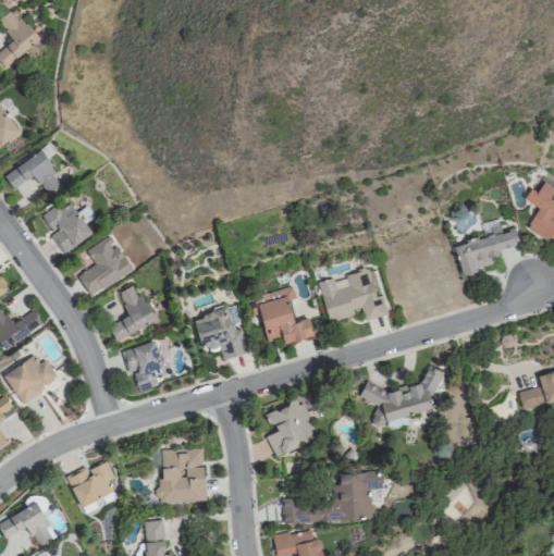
[(0,23),(14,39),(0,51),(0,60),(8,69),(41,38),(14,9),(0,21),(0,23)]
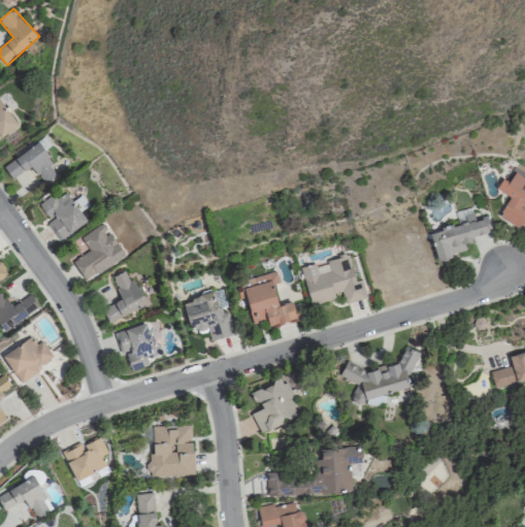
[(5,166),(14,179),(33,166),(46,186),(62,175),(39,142),(5,166)]
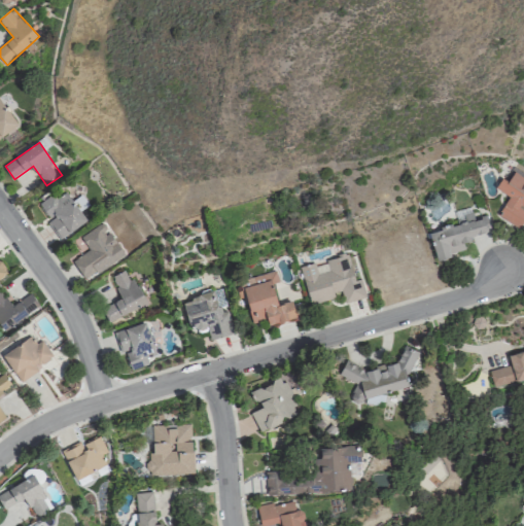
[(511,197),(499,215),(522,229),(523,226),(523,178),(515,174),(510,182),(503,178),(497,188),(511,197)]
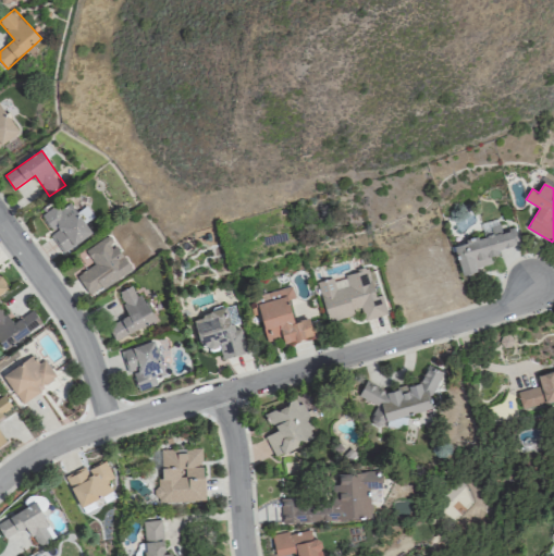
[(94,234),(73,204),(62,210),(59,205),(41,217),(65,254),(94,234)]
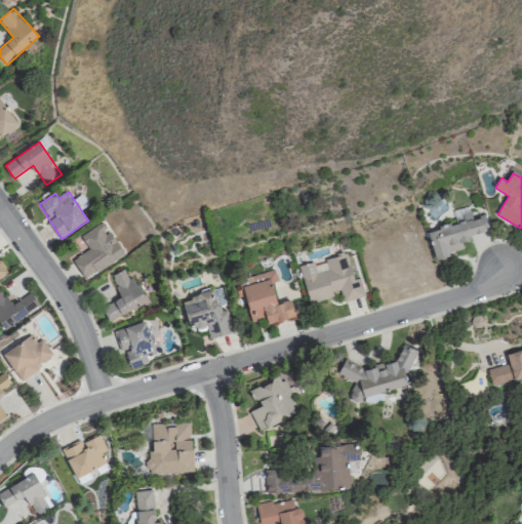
[(487,233),(483,216),(474,218),(472,212),(464,214),(466,223),(430,232),(437,258),(466,251),(463,239),(487,233)]
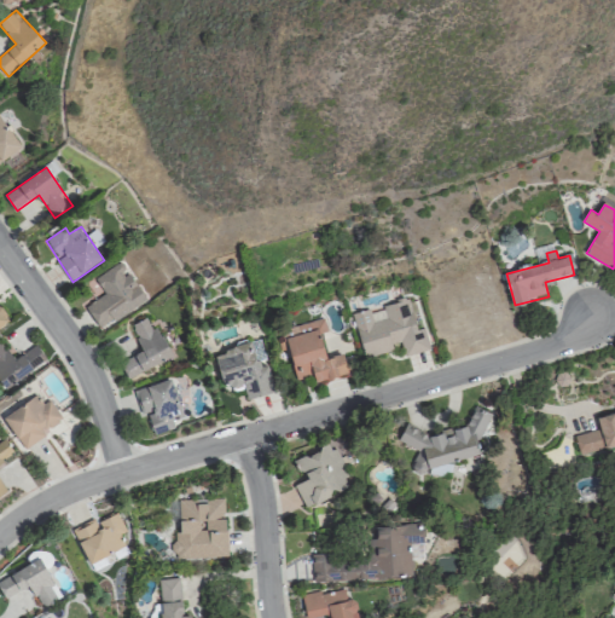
[(97,279),(106,295),(87,307),(103,330),(146,301),(122,263),(97,279)]
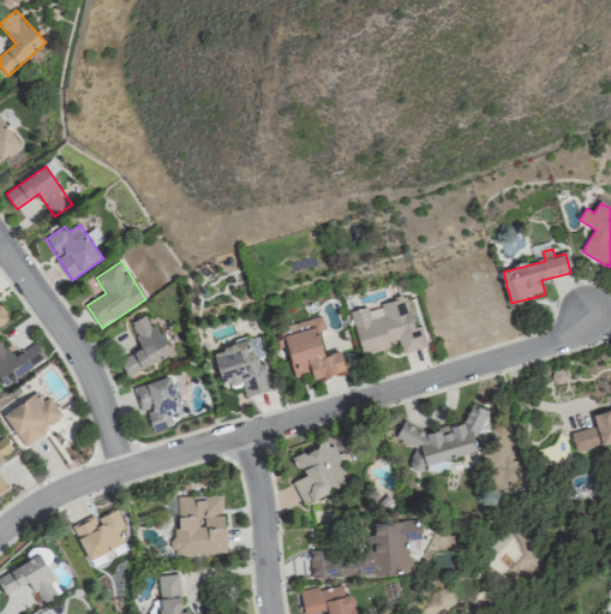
[(353,314),(364,355),(402,345),(405,355),(430,347),(424,326),(417,328),(408,298),(353,314)]
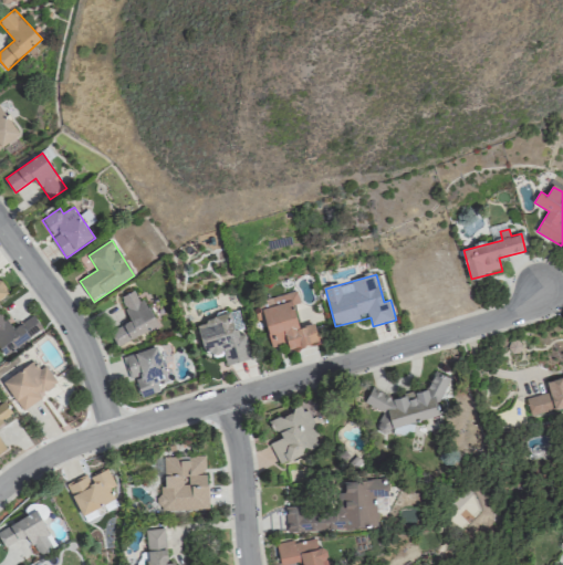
[(118,346),(159,326),(146,299),(141,301),(135,291),(121,299),(133,321),(111,332),(118,346)]
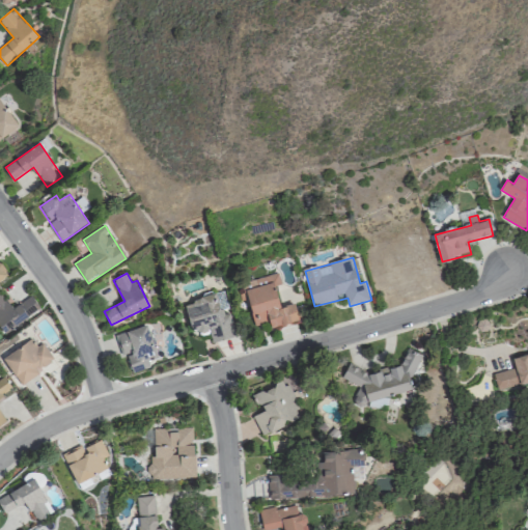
[(257,326),(271,323),(273,329),(301,322),(296,303),(281,307),(276,284),(282,282),(280,274),(247,282),(257,326)]
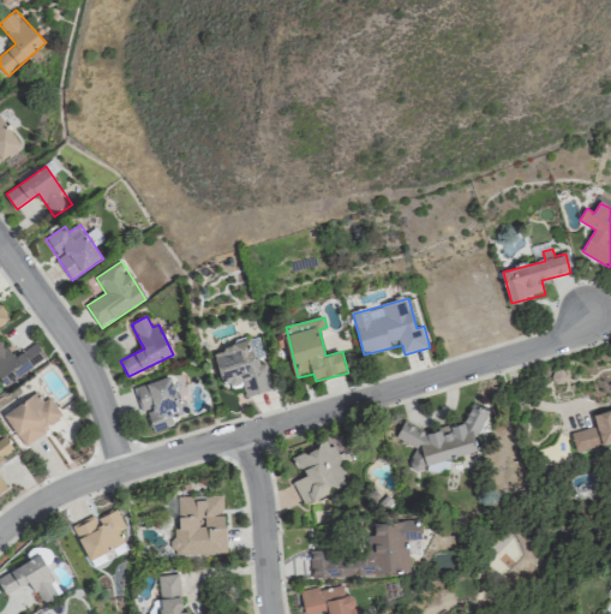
[(18,377),(47,358),(37,344),(15,358),(0,337),(0,371),(4,377),(13,370),(18,377)]
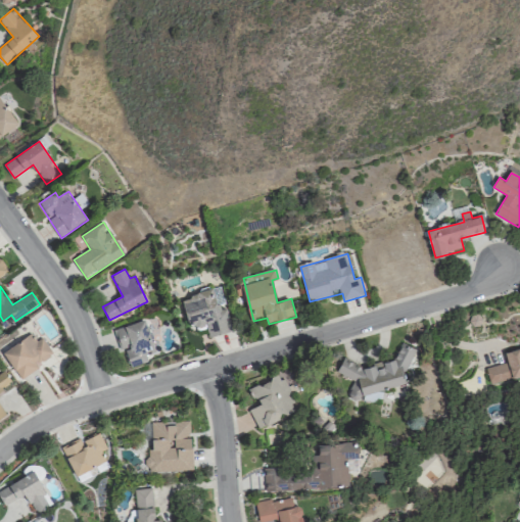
[(210,337),(234,331),(228,309),(219,311),(214,290),(183,297),(189,322),(195,321),(197,329),(207,327),(210,337)]
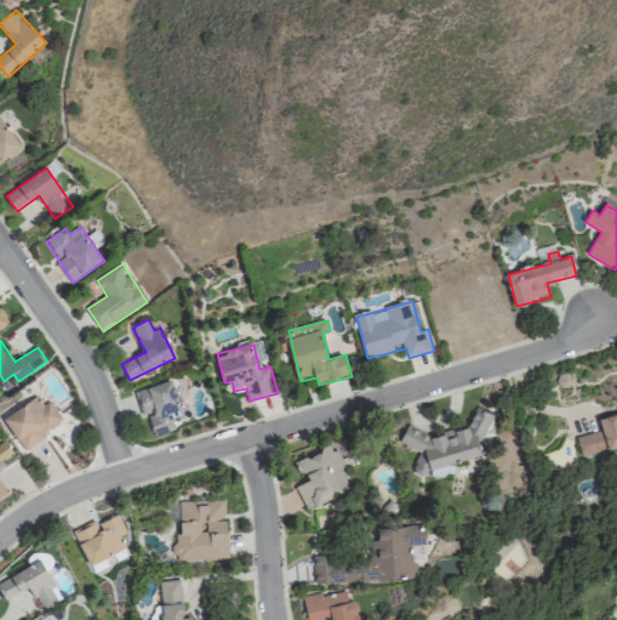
[(138,391),(146,415),(150,414),(156,436),(177,430),(175,422),(186,419),(175,380),(138,391)]
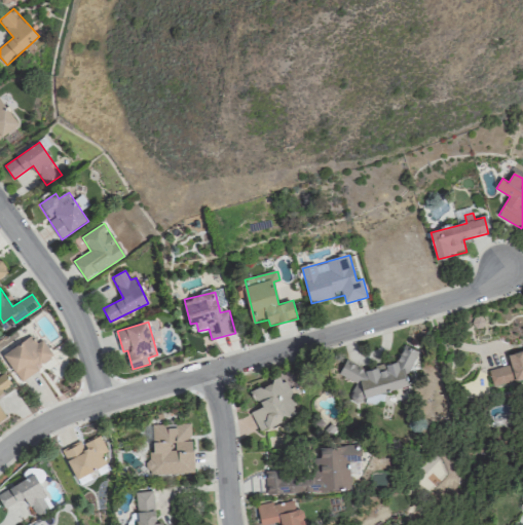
[(21,380),(57,360),(44,339),(35,344),(31,337),(23,342),(20,338),(2,348),(21,380)]
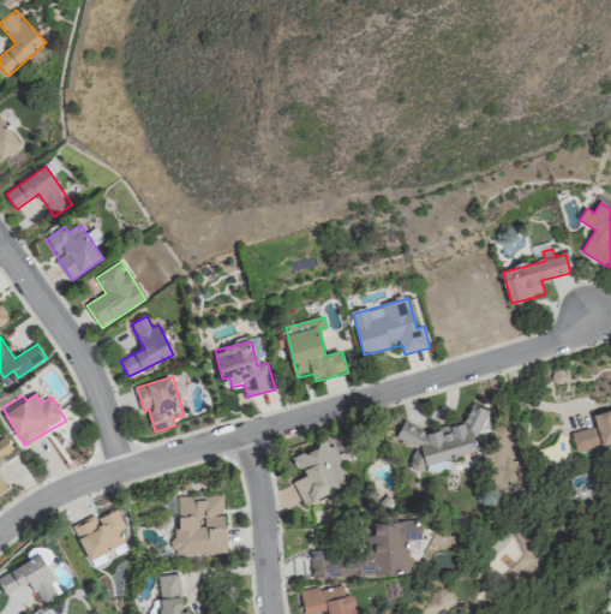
[(465,423),(430,433),(405,422),(396,441),(413,448),(418,466),(415,471),(427,468),(438,472),(449,470),(454,458),(479,451),(477,442),(490,410),(473,403),(465,423)]
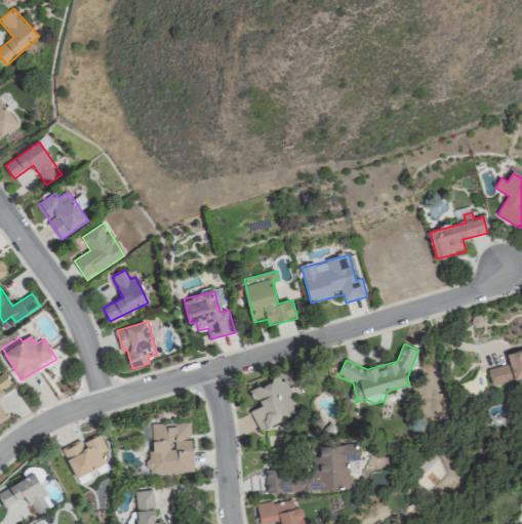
[(493,385),(521,378),(521,349),(508,352),(511,365),(489,370),(493,385)]
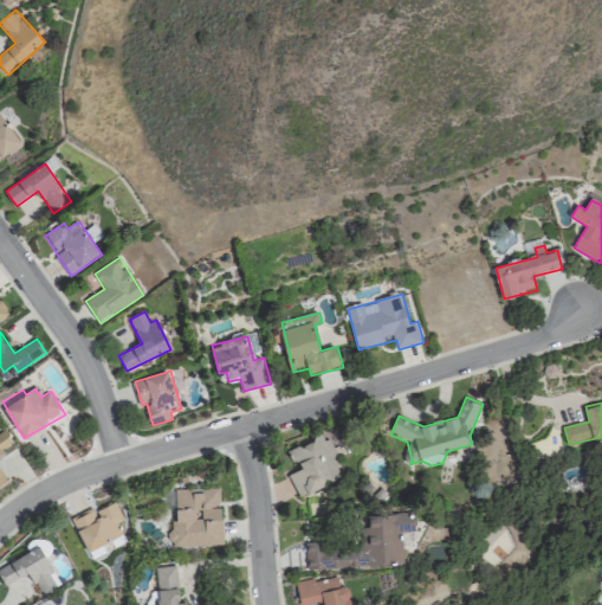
[(301,497),(325,487),(324,484),(342,476),(338,468),(343,465),(329,433),(291,450),(299,470),(290,474),(301,497)]
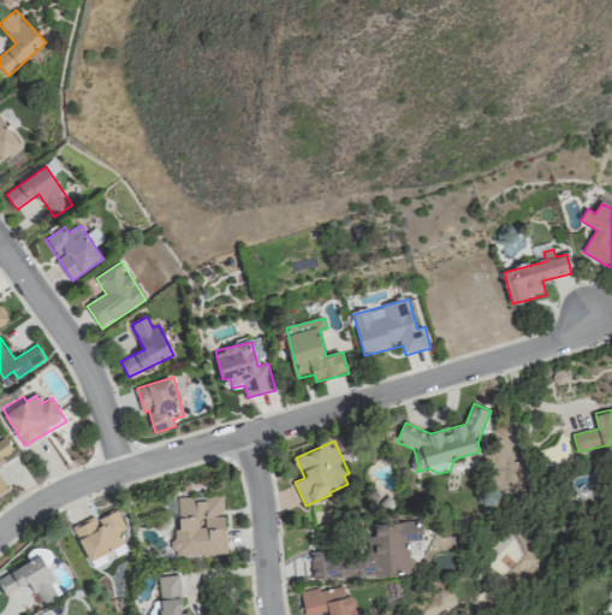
[(180,498),(182,531),(174,531),(176,557),(229,555),(226,496),(180,498)]
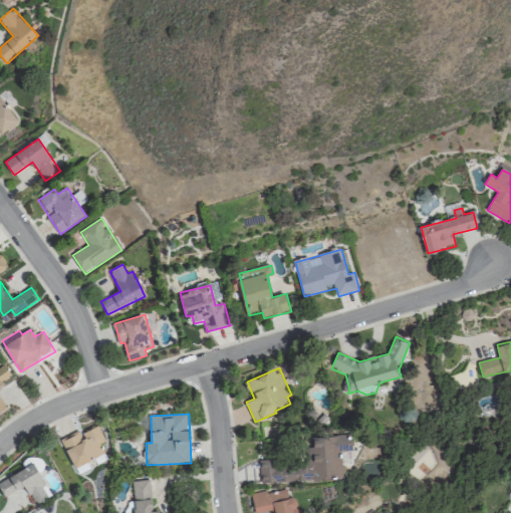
[(62,441),(80,431),(82,434),(98,426),(107,441),(102,445),(106,453),(77,470),(62,441)]
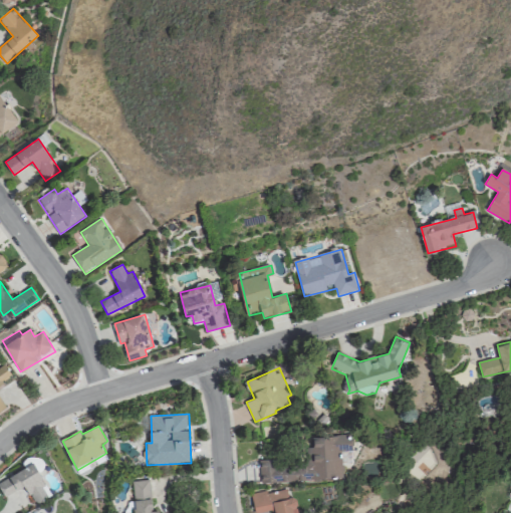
[(354,465),(352,435),(308,437),(310,479),(344,477),(343,465),(354,465)]
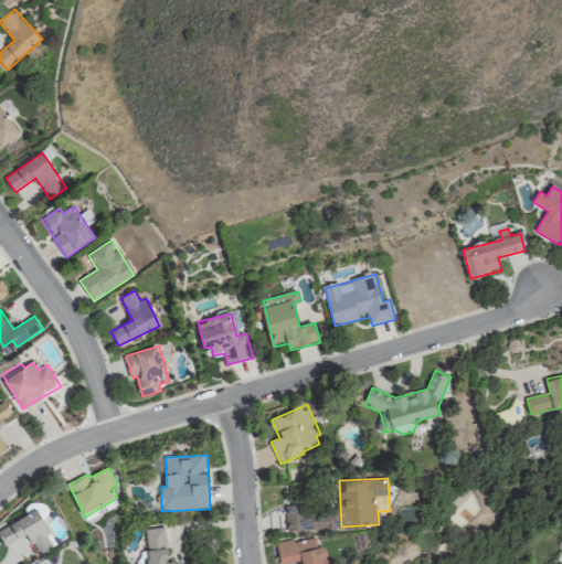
[(0,529),(0,534),(7,546),(29,534),(39,553),(56,543),(39,509),(0,529)]
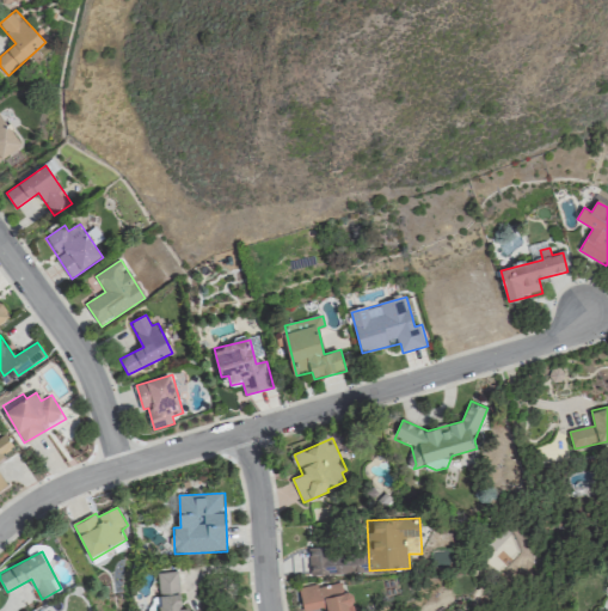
[(179,572),(159,573),(161,610),(190,610),(190,608),(183,609),(179,572)]
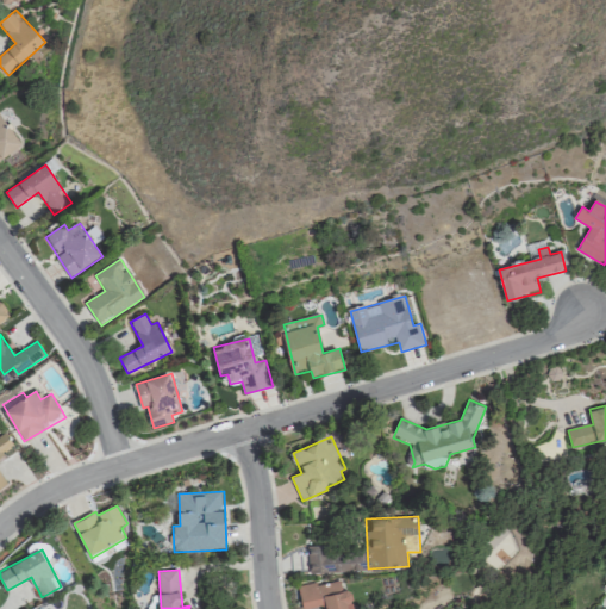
[(299,585),(304,608),(313,608),(323,607),(323,608),(351,608),(348,590),(344,591),(342,582),(319,585),(318,582),(299,585)]
